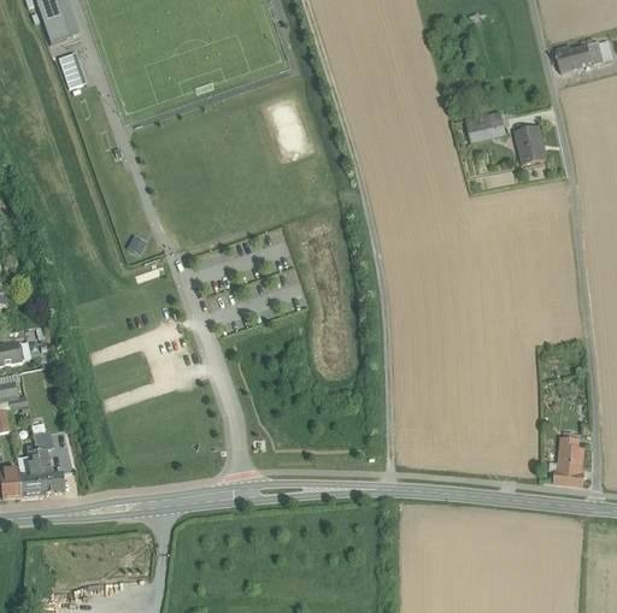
[(35,0),(51,43),(72,35),(59,0),(35,0)]
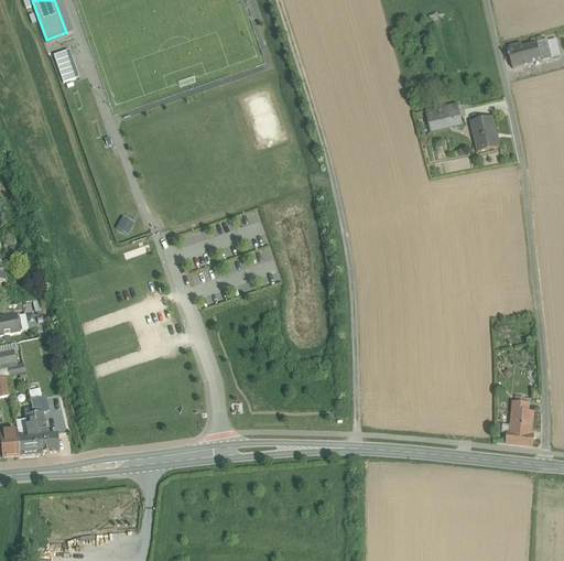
[(548,40),(552,56),(561,54),(556,38),(548,40)]
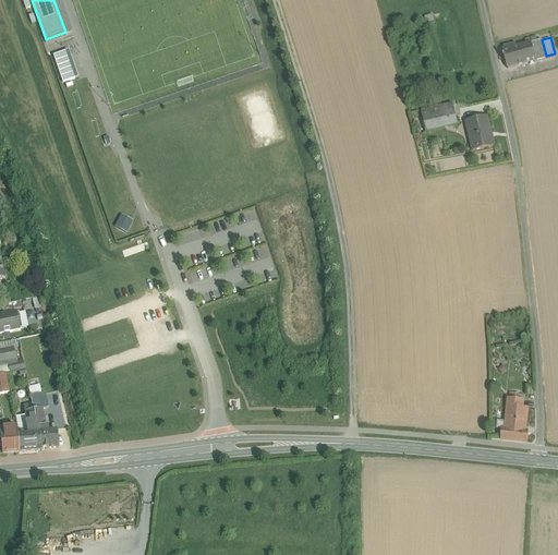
[(516,40),(504,44),(505,48),(502,48),(508,67),(536,59),(546,56),(542,39),(542,38),(517,45),(516,40)]
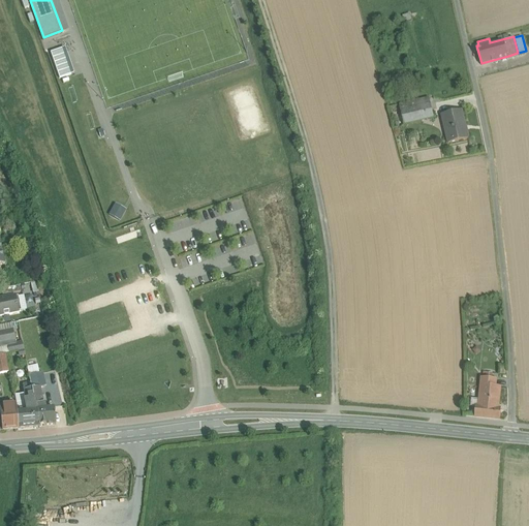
[(50,49),(59,74),(74,69),(65,43),(50,49)]
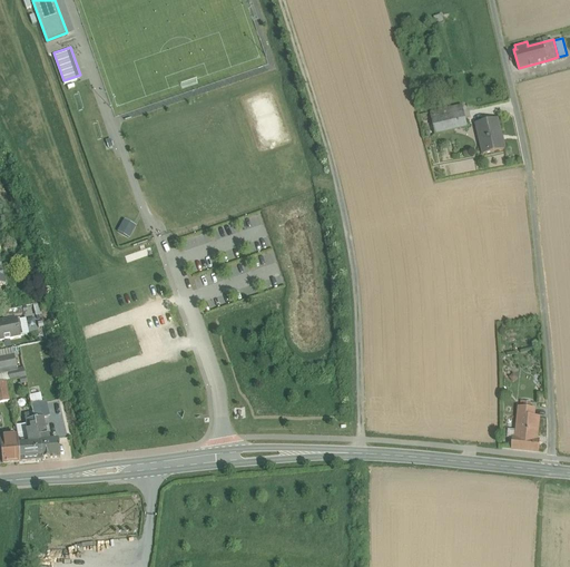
[(449,106),(431,110),(432,117),(464,110),(463,104),(449,107),(449,106)]
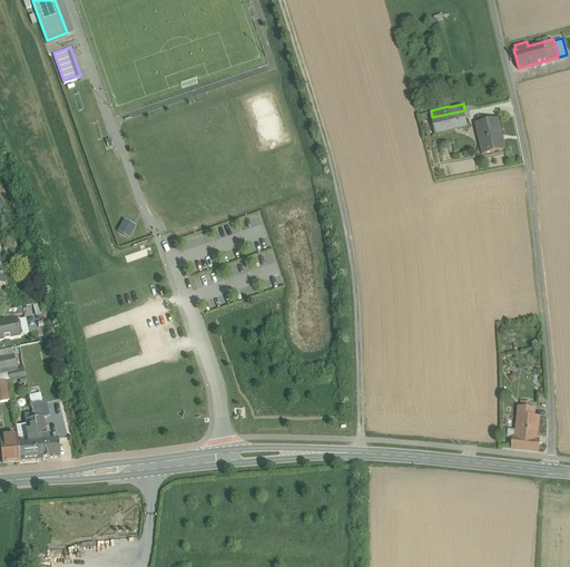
[(464,110),(432,117),(435,132),(468,125),(464,110)]
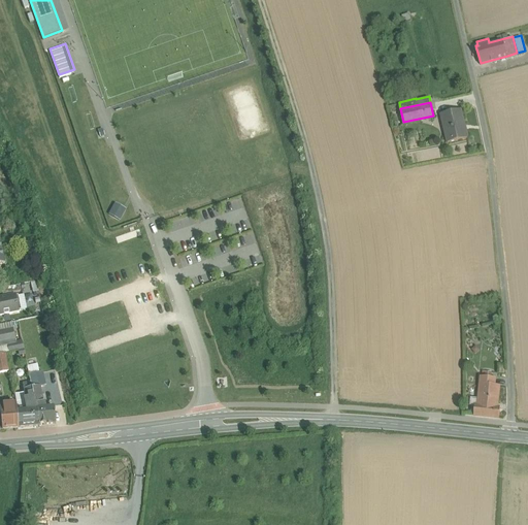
[(461,108),(443,112),(447,127),(444,127),(448,141),(468,136),(466,127),(465,127),(461,108)]
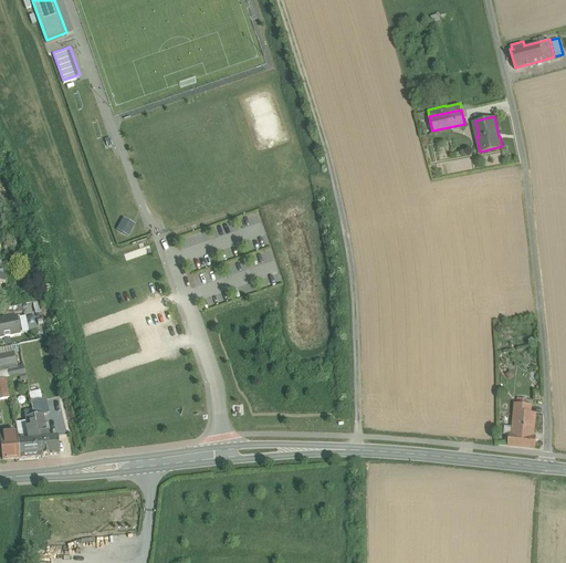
[(241,211),(243,221),(261,219),(259,208),(241,211)]
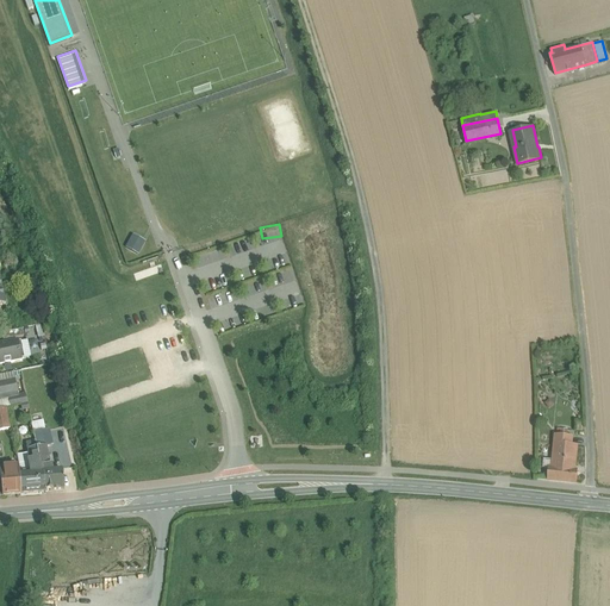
[(132,230),(125,243),(138,250),(145,236),(132,230)]
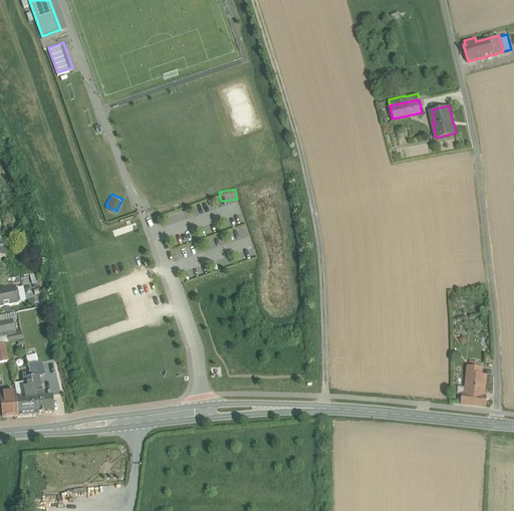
[(162,213),(166,224),(189,215),(185,204),(162,213)]
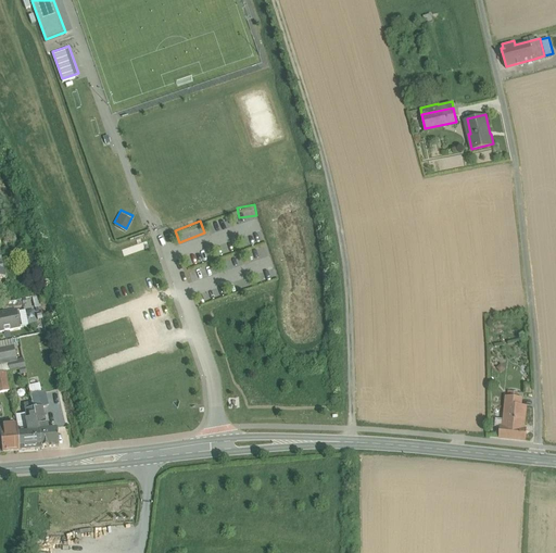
[(250,243),(252,255),(267,253),(266,241),(250,243)]
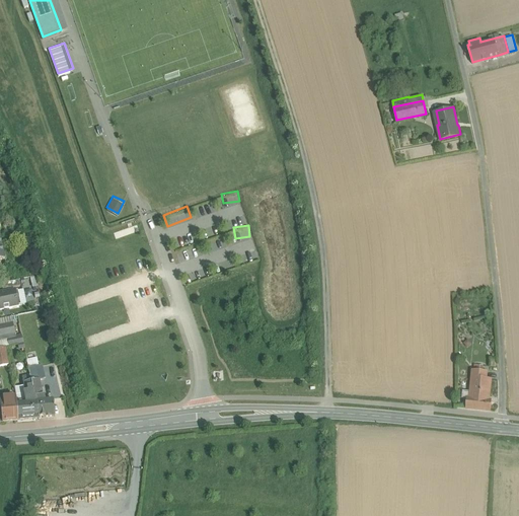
[(14,288),(0,290),(0,307),(18,304),(18,303),(25,301),(22,288),(15,289),(14,288)]
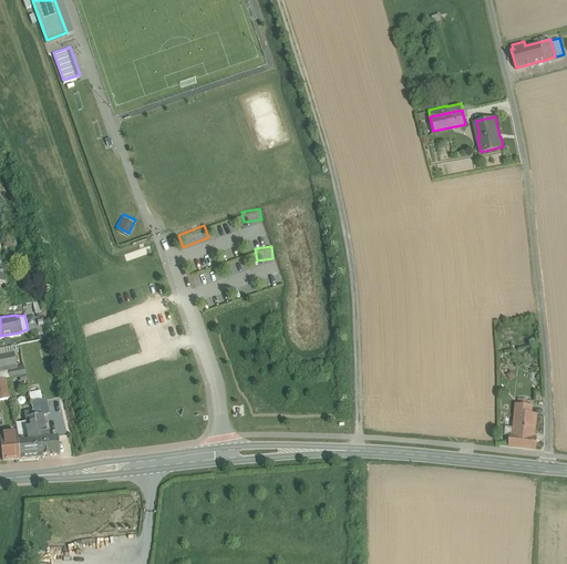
[(13,351),(0,354),(0,370),(9,369),(17,367),(13,351)]
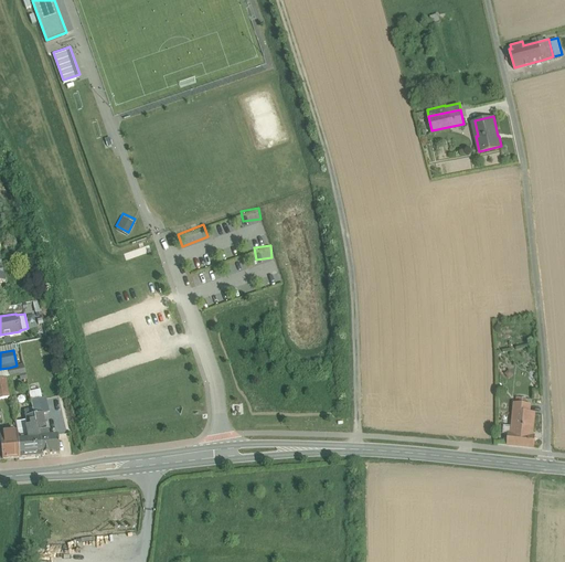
[(17,366),(9,368),(10,373),(20,372),(21,378),(27,377),(23,364),(17,366)]
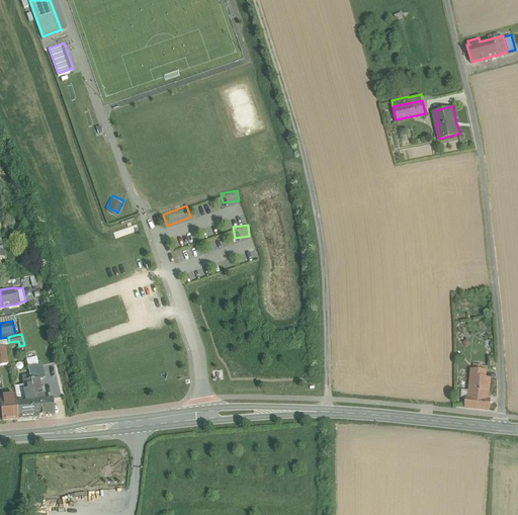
[(5,343),(0,344),(0,363),(8,362),(5,343)]
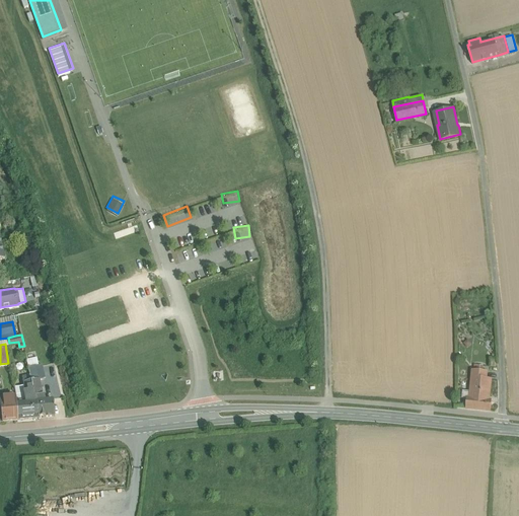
[(41,365),(28,368),(29,375),(30,379),(40,377),(40,378),(44,377),(41,365)]
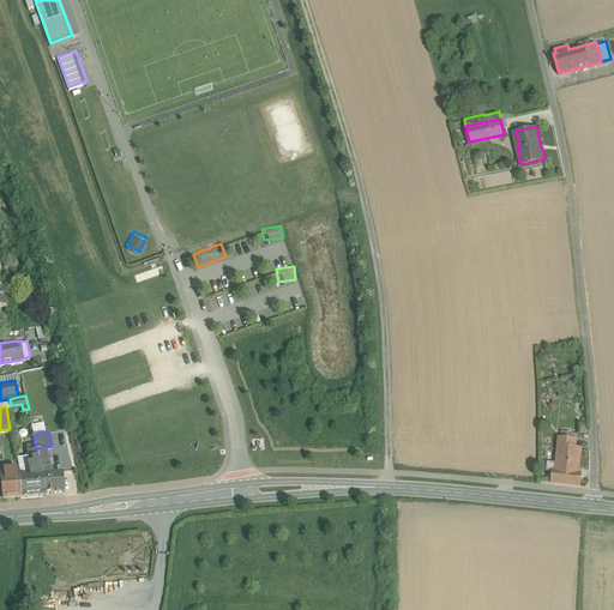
[(575,436),(560,435),(559,444),(573,445),(575,436)]
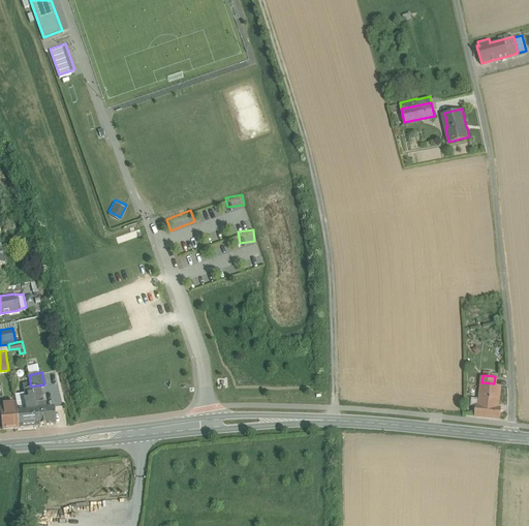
[(30,382),(23,383),(27,407),(22,407),(17,408),(18,426),(39,424),(36,406),(31,387),(30,382)]
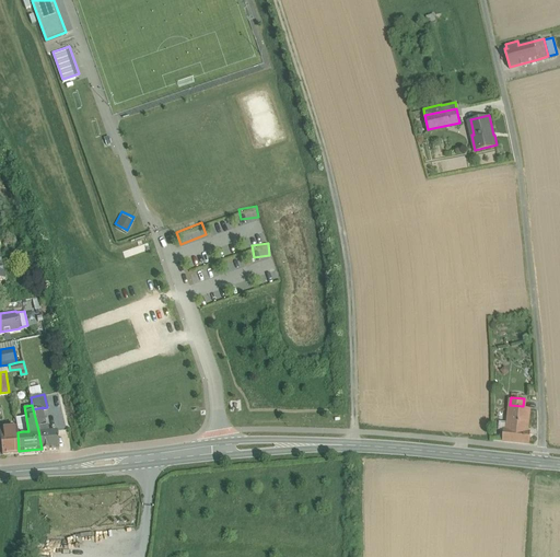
[(510,405),(509,420),(511,421),(511,429),(503,428),(503,439),(529,441),(531,431),(526,431),(528,407),(523,406),(510,405)]
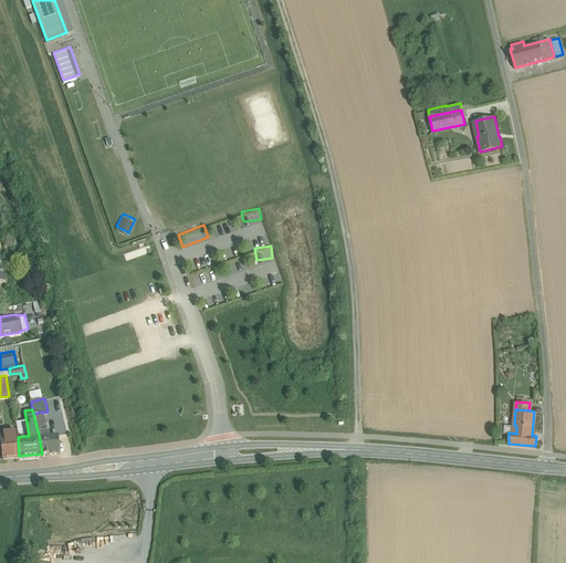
[(43,412),(33,414),(39,435),(42,454),(49,454),(59,452),(58,434),(48,435),(43,413),(43,412)]
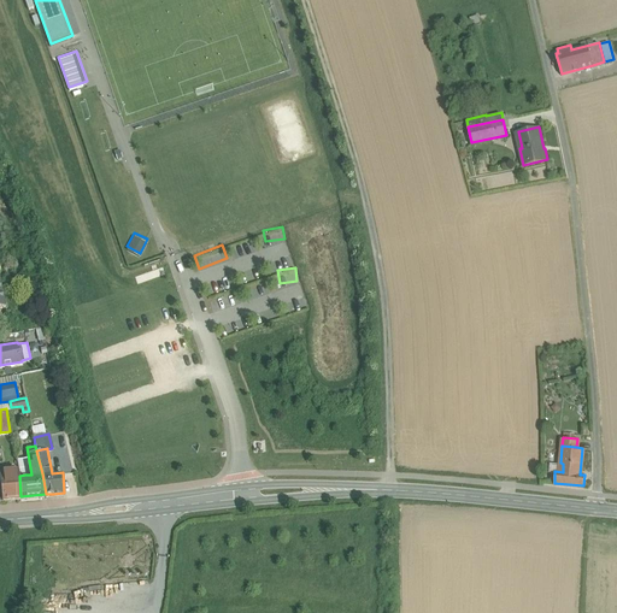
[(18,469),(0,469),(0,482),(3,497),(21,496),(19,476),(18,469)]
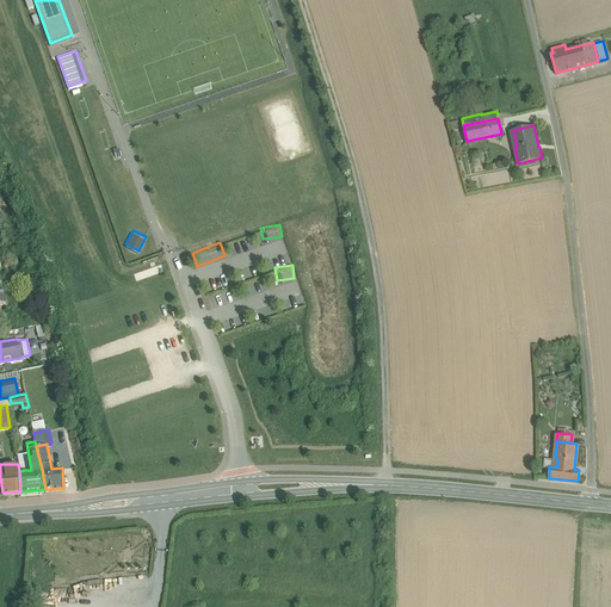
All buildings are outlined.
